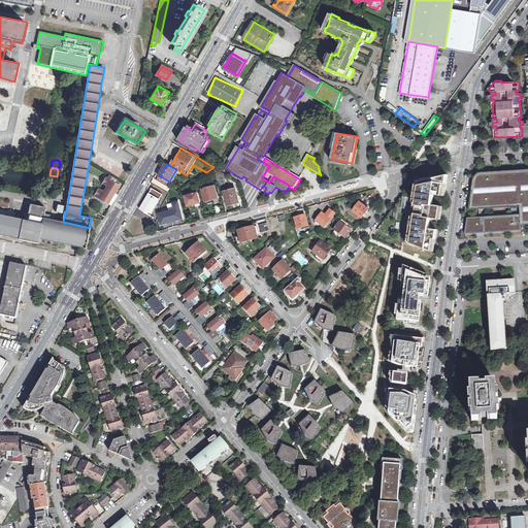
[(225,185),(224,180),(227,174),(213,167),(219,187),(225,185)]
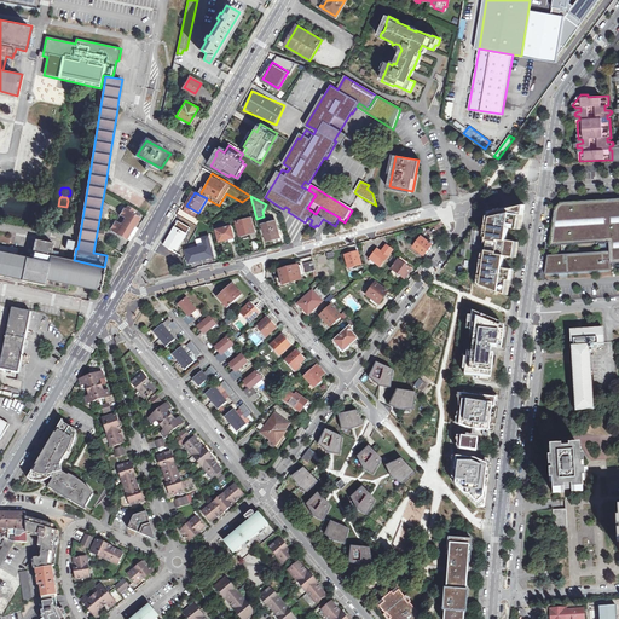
[(618,197),(561,202),(556,207),(545,273),(612,270),(612,262),(618,262),(618,197)]
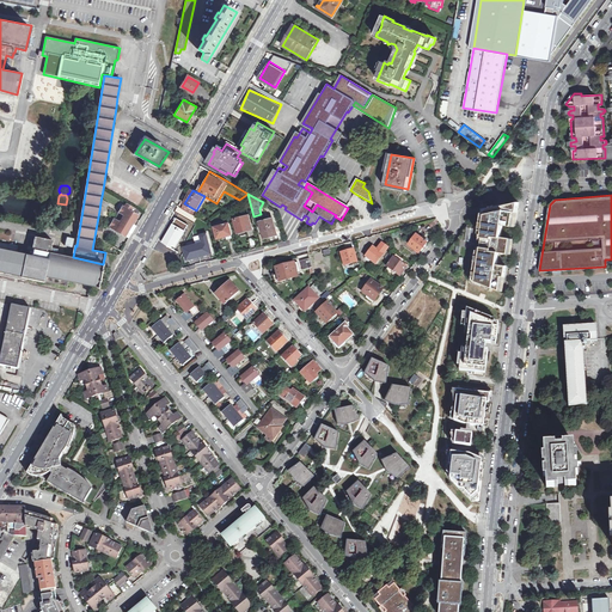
[(502,276),(505,277),(507,265),(497,264),(500,252),(508,254),(510,238),(501,237),(503,225),(515,226),(519,202),(487,210),(477,281),(494,288),(500,291),(502,276)]
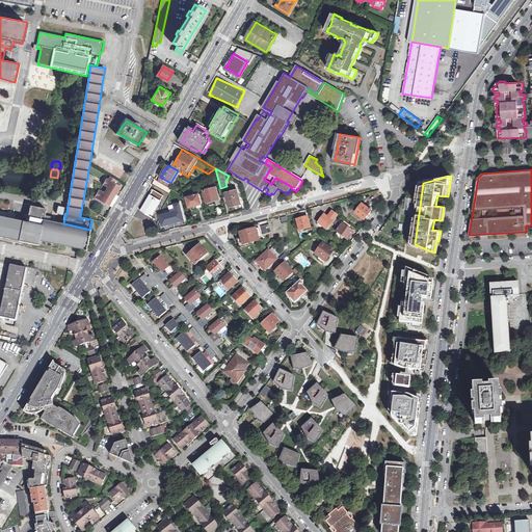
[(170,189),(174,184),(170,183),(160,177),(158,181),(170,189)]
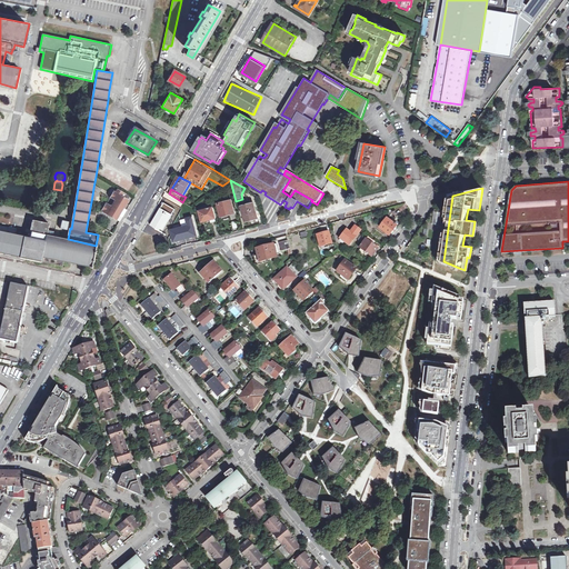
[(208,192),(196,202),(198,205),(211,195),(208,192)]
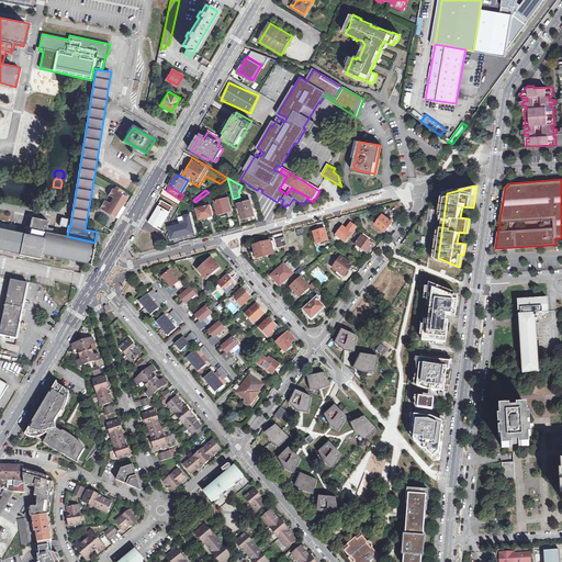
[(122,205),(126,198),(117,192),(113,198),(112,200),(122,205)]
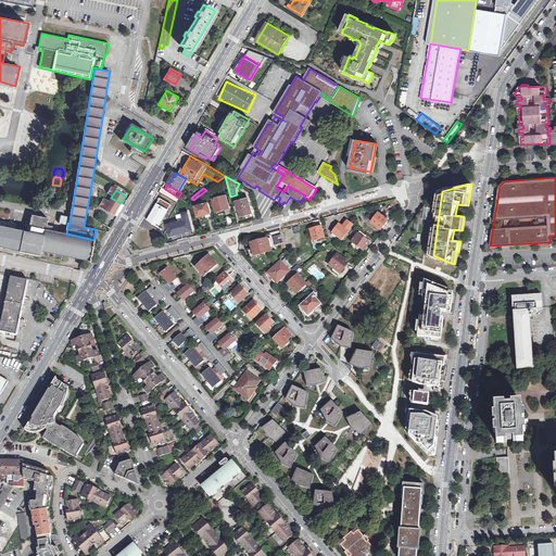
[(433,255),(442,191),(434,192),(433,206),(425,205),(397,242),(401,243),(424,253),(449,263),(449,262),(433,255)]
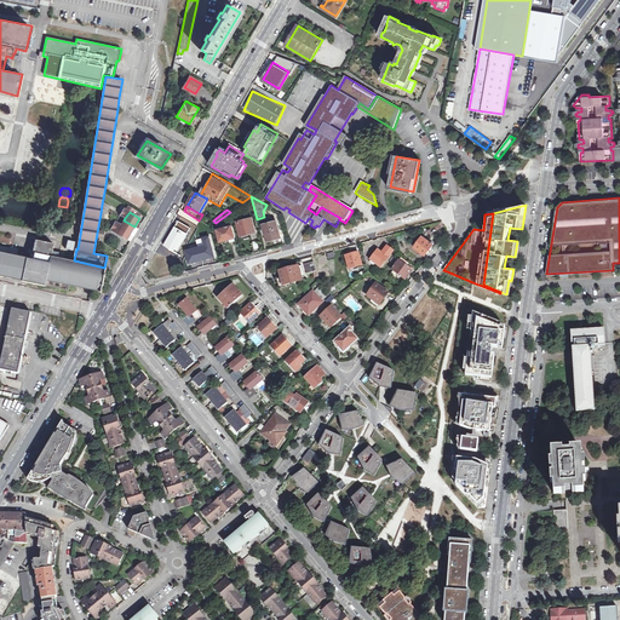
[(199,220),(211,227),(216,223),(213,220),(202,214),(199,220)]
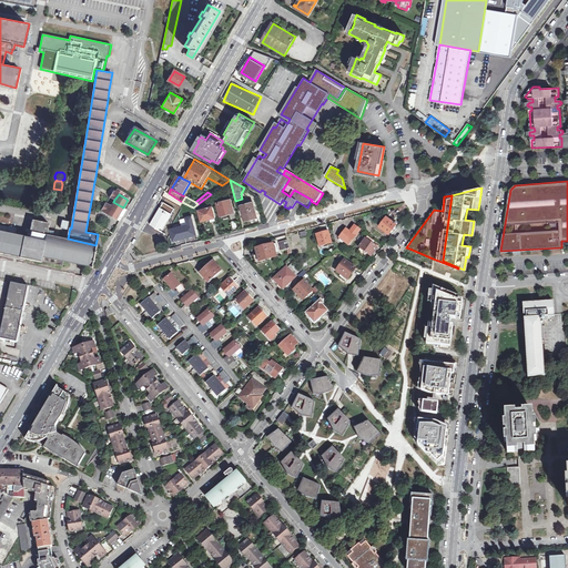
[(123,208),(113,202),(114,200),(110,198),(107,204),(105,213),(115,219),(123,208)]
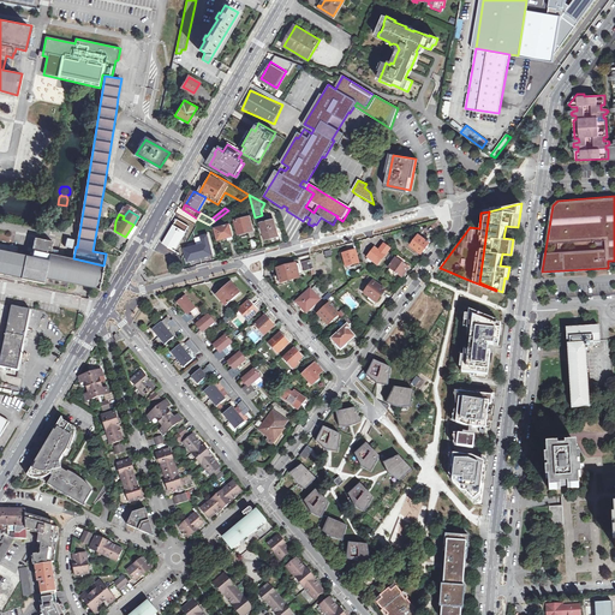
[(254,231),(250,218),(237,221),(239,234),(254,231)]
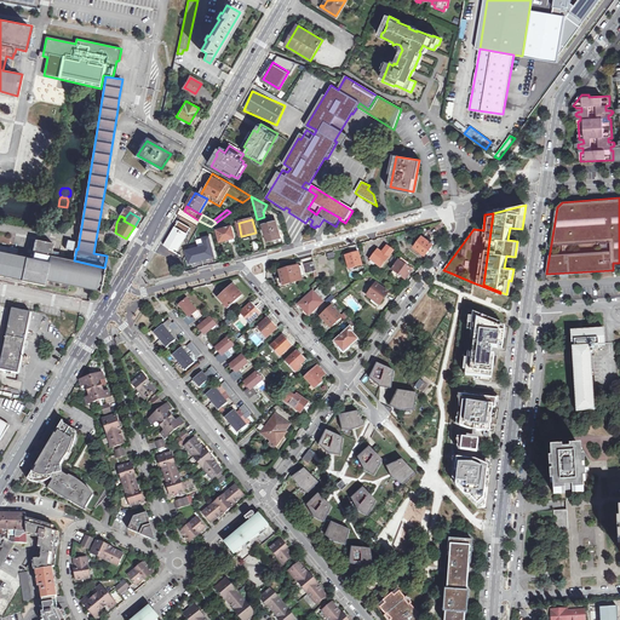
[(166,244),(165,245),(177,252),(191,228),(179,220),(166,244)]
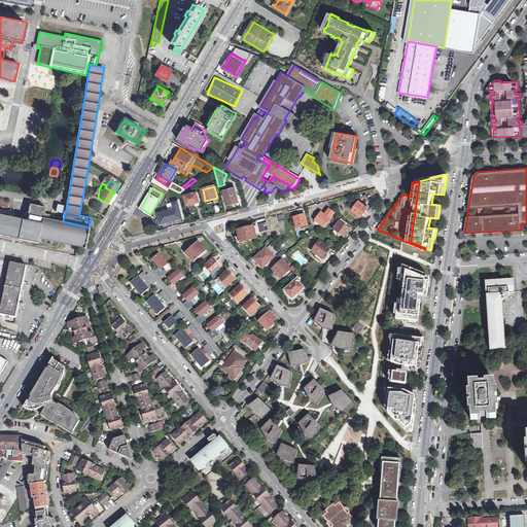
[(239,202),(235,188),(223,191),(227,205),(239,202)]
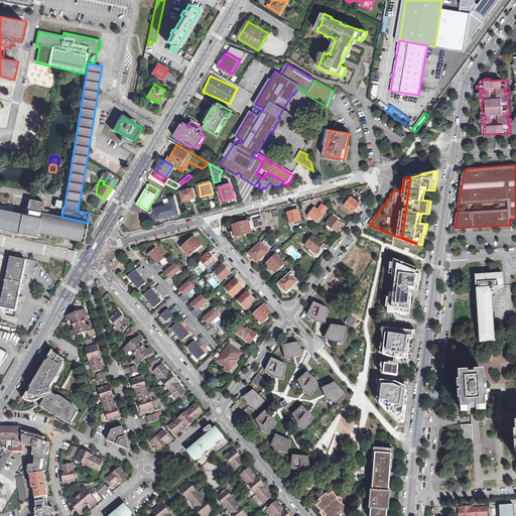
[(115,190),(112,188),(105,199),(109,202),(115,190)]
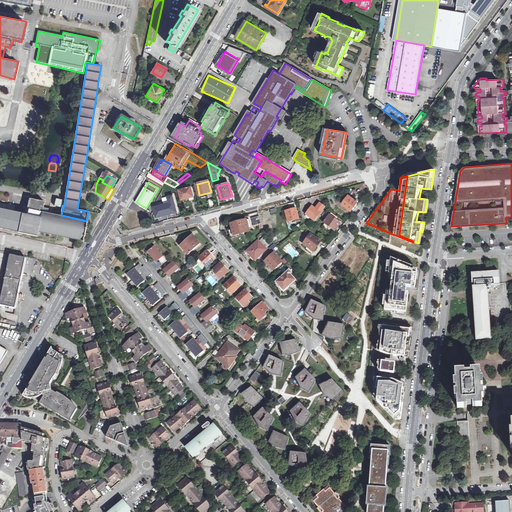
[(194,197),(192,187),(180,190),(182,200),(194,197)]
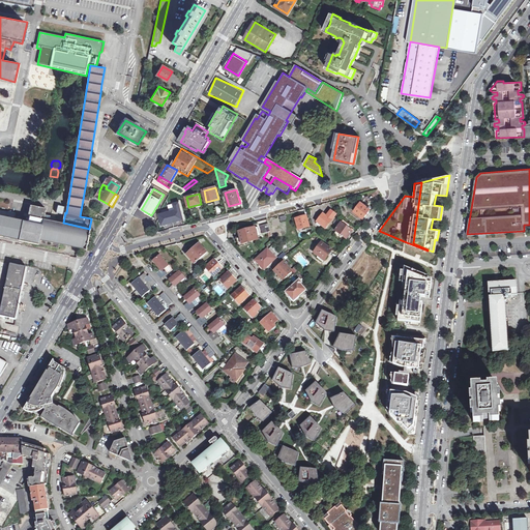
[(361,203),(353,213),(364,221),(372,210),(361,203)]
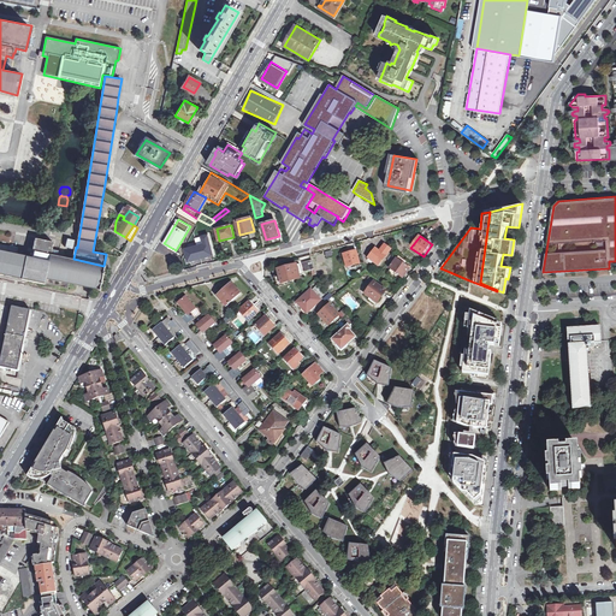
[(104,266),(73,259),(51,254),(53,242),(36,238),(33,250),(34,250),(33,256),(17,254),(18,247),(0,243),(0,273),(67,288),(66,290),(70,291),(71,292),(75,290),(75,289),(75,284),(99,289),(104,266)]
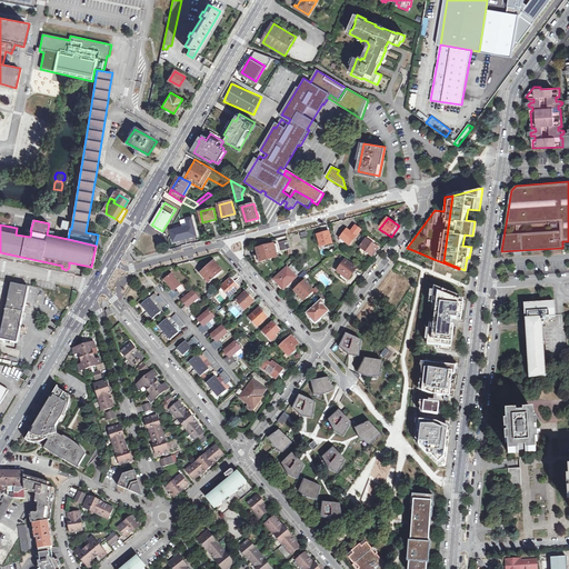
[(67,232),(68,223),(61,221),(59,230),(67,232)]
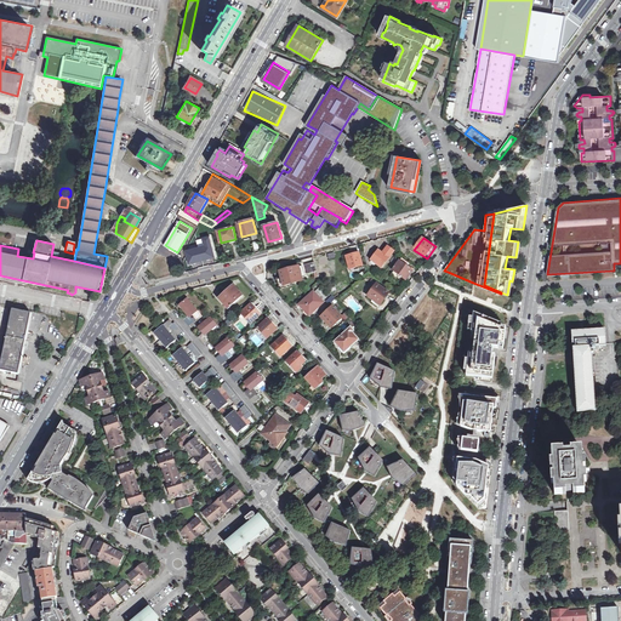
[(371,260),(382,267),(394,251),(388,246),(382,254),(379,250),(371,260)]
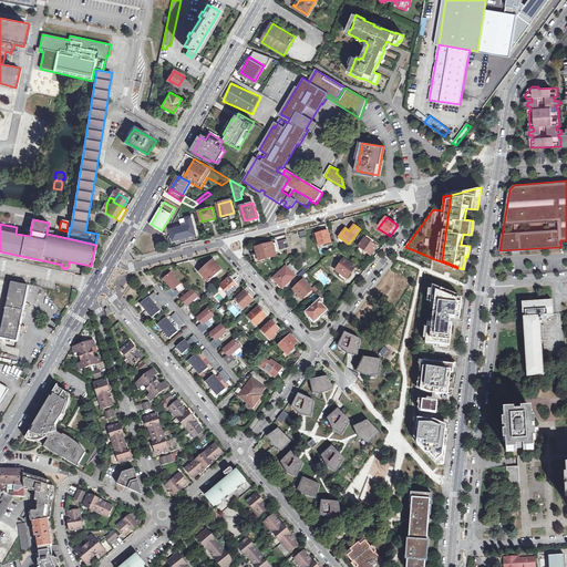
[(328,232),(317,234),(319,246),(330,243),(328,232)]
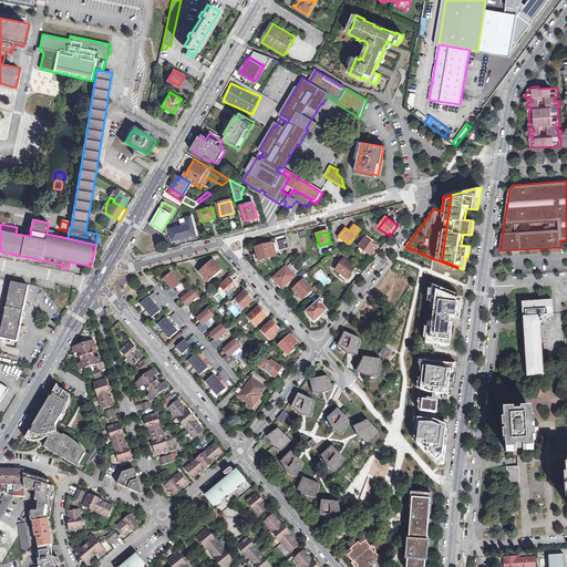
[(366,238),(363,237),(360,241),(362,243),(359,247),(371,256),(377,247),(372,244),(374,241),(367,236),(366,238)]
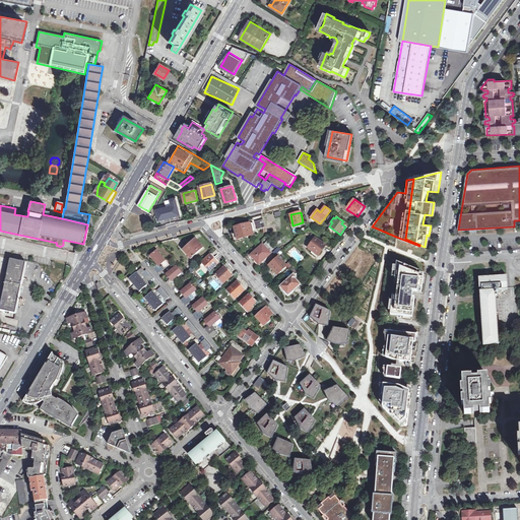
[(258,232),(266,230),(263,219),(255,222),(258,232)]
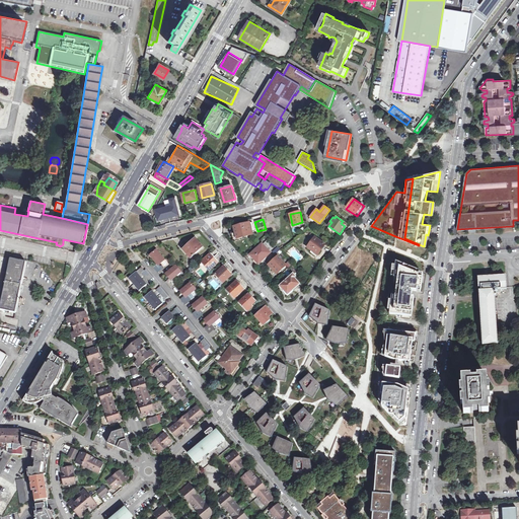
[(235,233),(237,238),(246,236),(252,234),(249,223),(234,227),(235,233)]
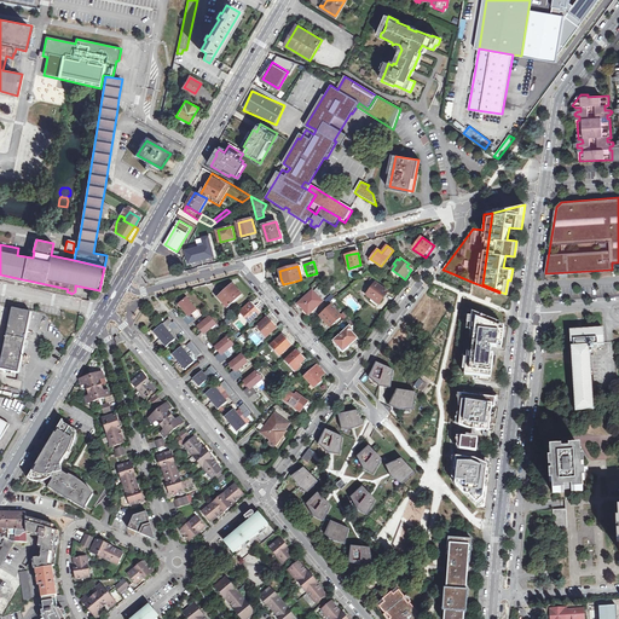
[(283,284),(281,278),(277,279),(281,289),(295,284),(294,282),(283,284)]
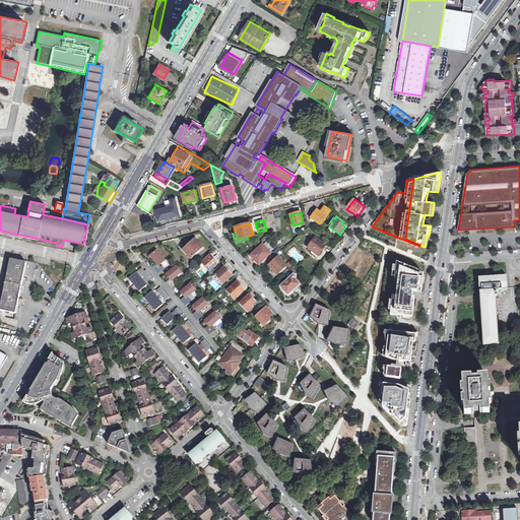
[(315,238),(308,248),(318,255),(325,245),(315,238)]
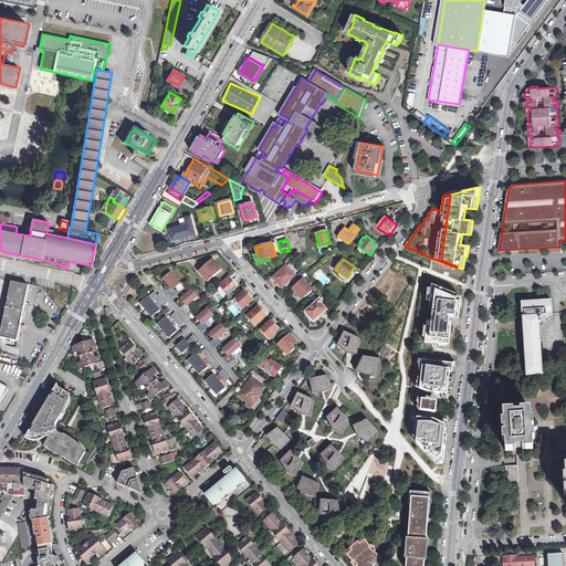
[(208,265),(200,273),(208,282),(221,270),(213,261),(208,265)]
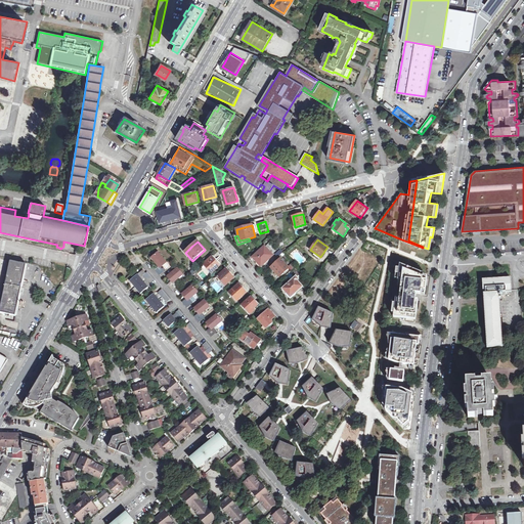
[(183,251),(185,253),(192,246),(190,244),(183,251)]
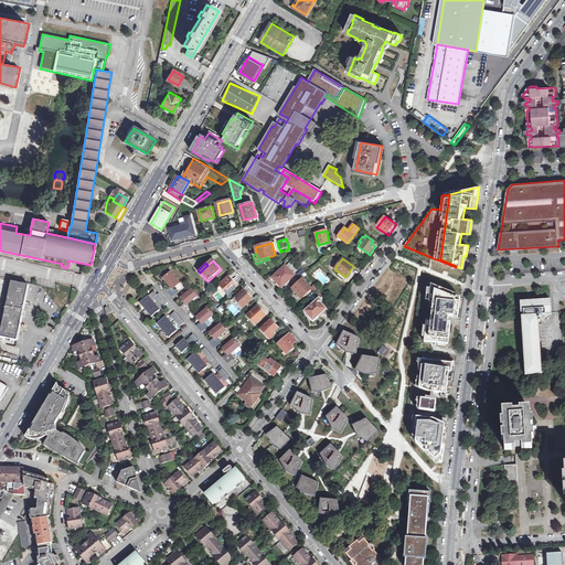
[(290,263),(273,278),(280,287),(294,276),(292,274),(297,270),(290,263)]
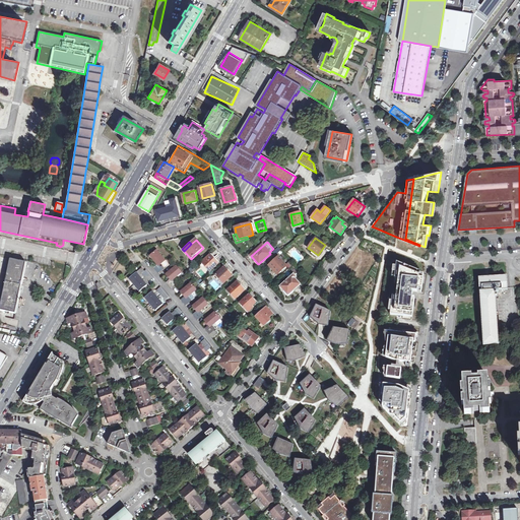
[(271,253),(275,256),(280,250),(277,247),(271,253)]
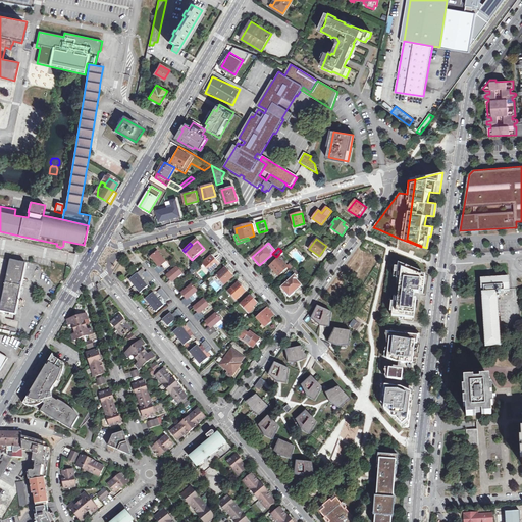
[(161,265),(166,262),(157,251),(151,257),(155,261),(157,260),(161,265)]
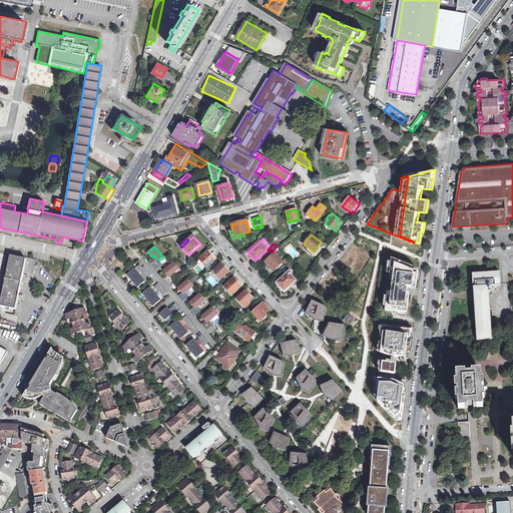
[(208,249),(207,251),(214,260),(216,259),(208,249)]
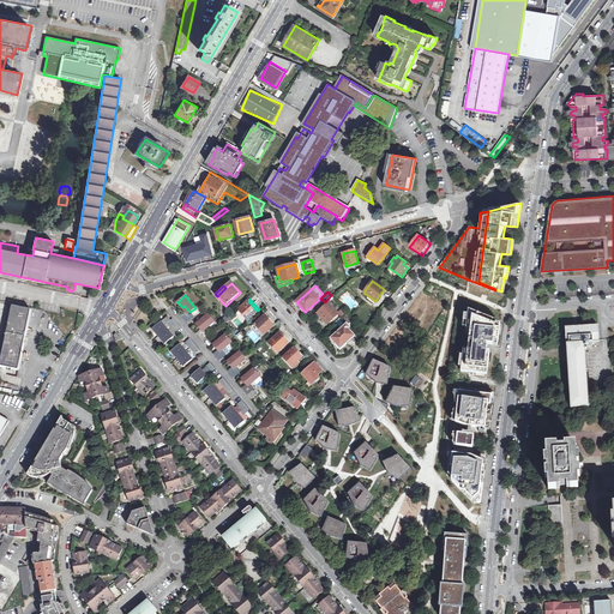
[(248,301),(239,309),(247,320),(257,311),(248,301)]
